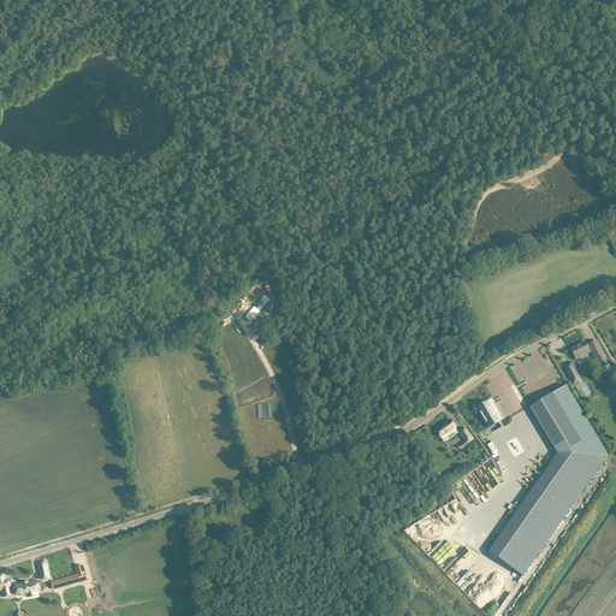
[(254,307),(244,318),(250,323),(260,312),(259,311),(265,304),(270,300),(265,295),(260,301),(261,302),(256,308),(254,307)]
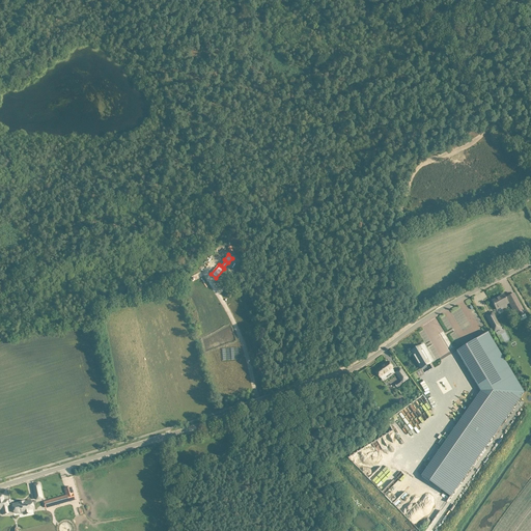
[(492,301),(495,306),(496,309),(501,306),(502,307),(509,303),(505,298),(504,295),(492,301)]
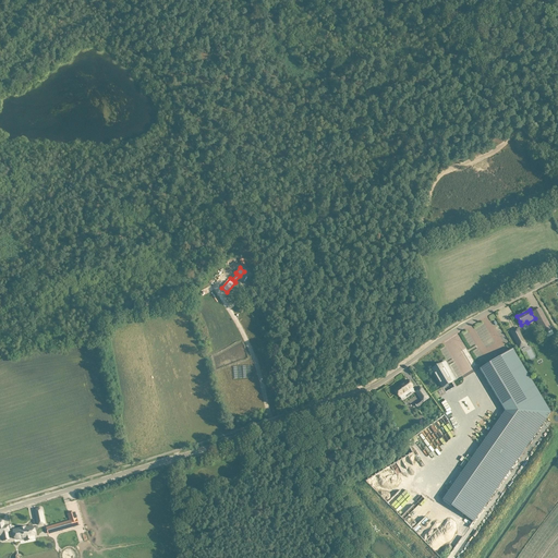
[(543,313),(535,317),(544,334),(552,330),(543,313)]
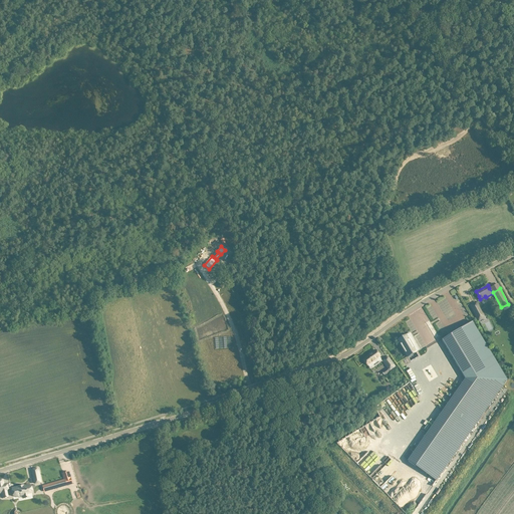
[(476,302),(469,305),(478,321),(484,318),(476,302)]
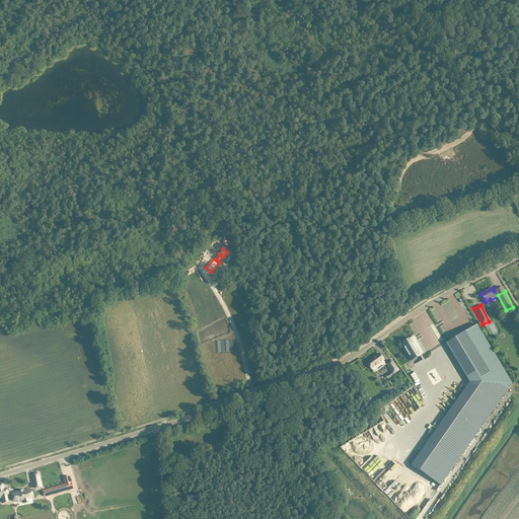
[(469,382),(411,465),(440,486),(512,384),(476,324),(446,343),(469,382)]
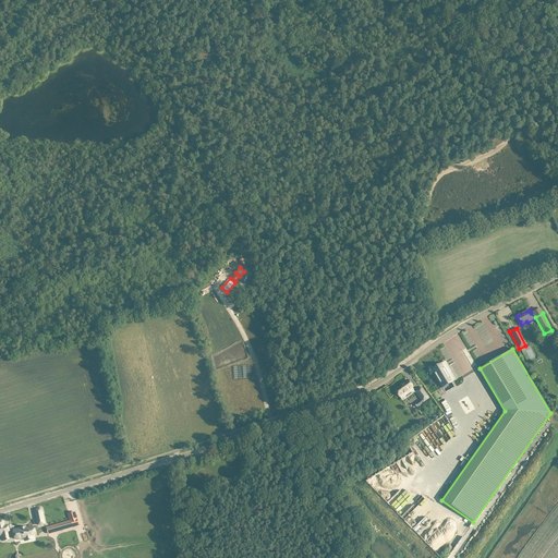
[(457,379),(448,365),(446,366),(444,362),(437,365),(438,366),(432,370),(443,388),(457,379)]
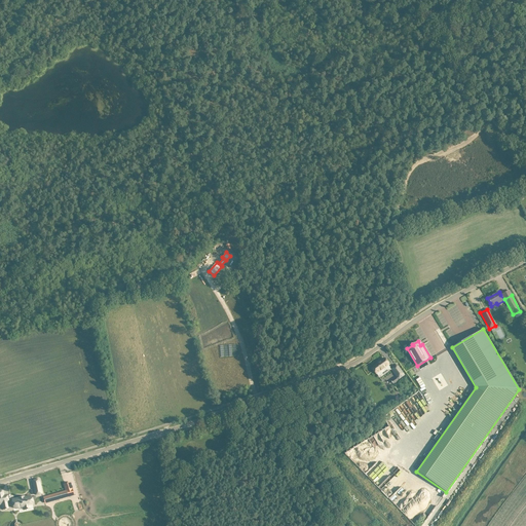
[(377,365),(372,368),(376,374),(380,371),(382,373),(389,368),(388,366),(388,365),(384,359),(376,364),(377,365)]
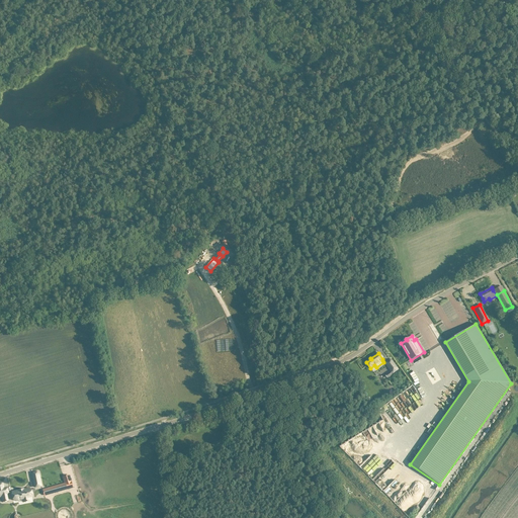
[(399,369),(392,359),(384,364),(391,371),(384,375),(386,378),(393,374),(399,369)]
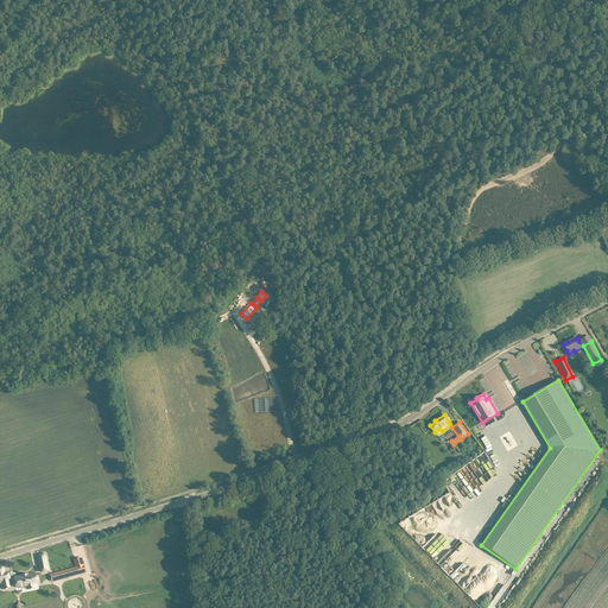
[(479,464),(487,476),(493,473),(485,461),(479,464)]
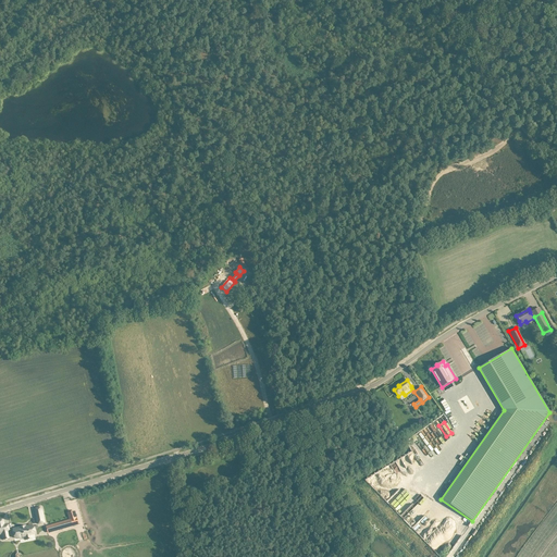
[(20,517),(36,512),(35,507),(19,511),(20,517)]
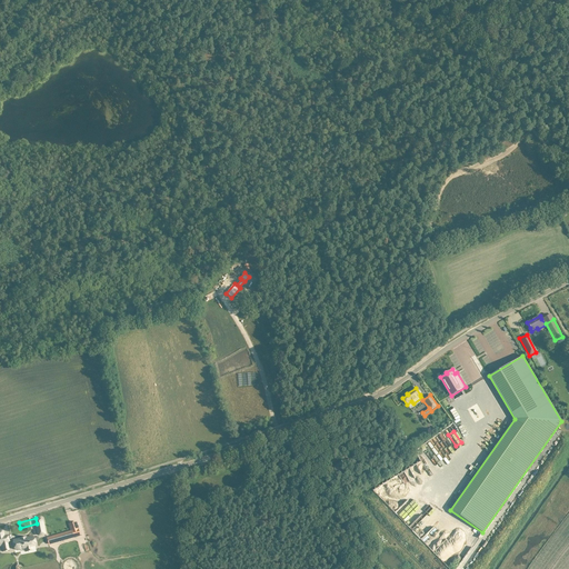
[(0,543),(1,543),(3,551),(9,550),(7,542),(9,542),(8,535),(3,536),(2,531),(0,531),(0,543)]
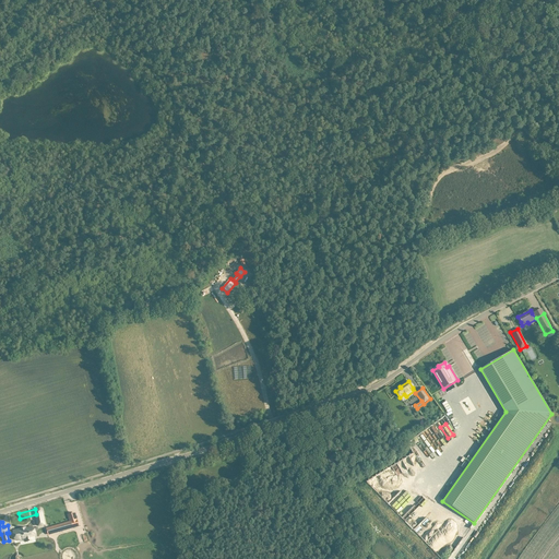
[(47,528),(48,534),(72,527),(71,522),(47,528)]
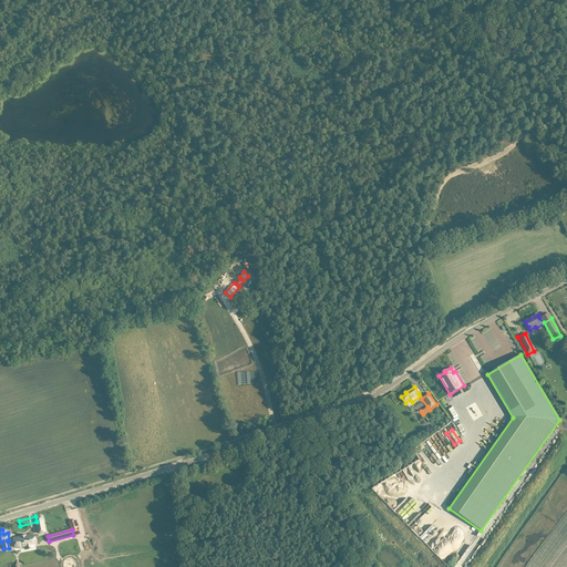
[(23,536),(13,538),(14,544),(18,543),(19,547),(26,546),(26,549),(32,548),(31,544),(35,544),(33,536),(23,537),(23,536)]
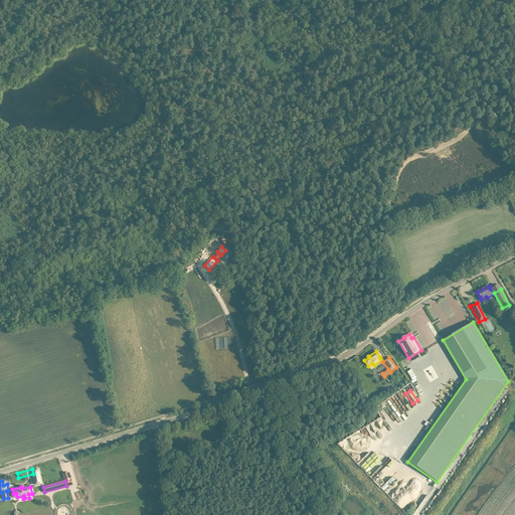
[(43,495),(37,496),(39,508),(45,507),(43,495)]
